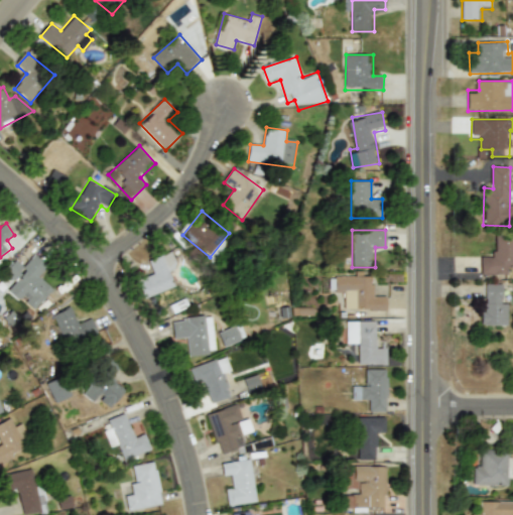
[(512,236),(494,236),(493,263),(482,263),(482,274),(512,274),(512,236)]
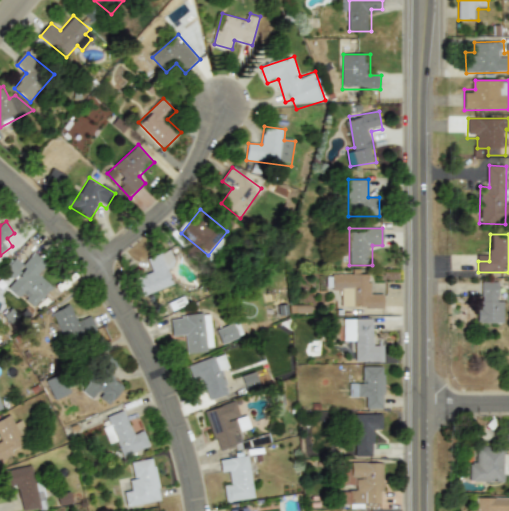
[(175,285),(170,272),(179,268),(172,250),(150,258),(154,269),(135,276),(143,297),(175,285)]
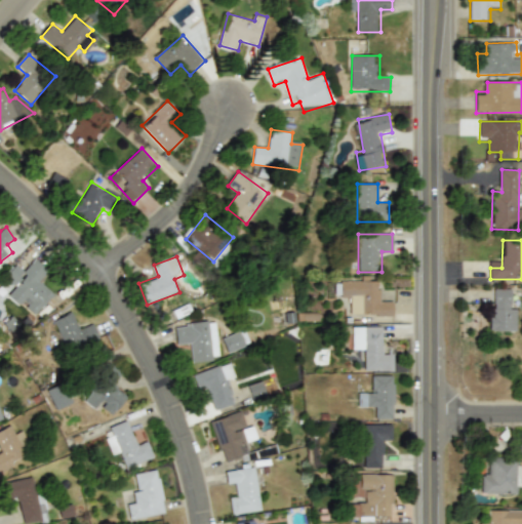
[(31,271),(19,263),(12,271),(19,277),(10,288),(38,312),(51,295),(42,286),(54,272),(40,259),(31,271)]
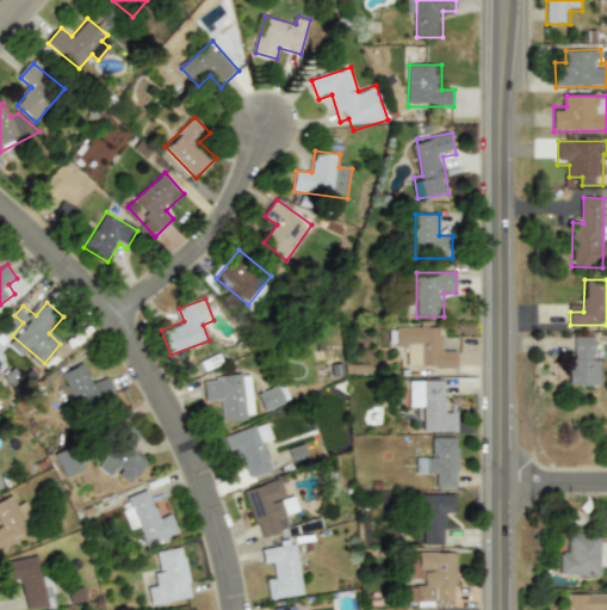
[(458,369),(458,351),(445,351),(445,325),(390,325),(390,345),(403,345),(403,369),(458,369)]
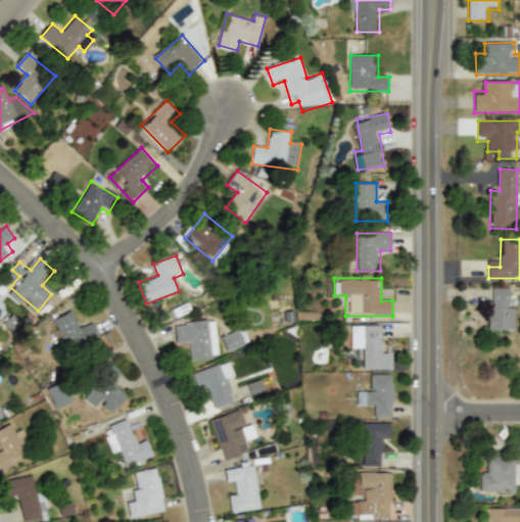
[(514,331),(514,288),(488,288),(488,331),(514,331)]
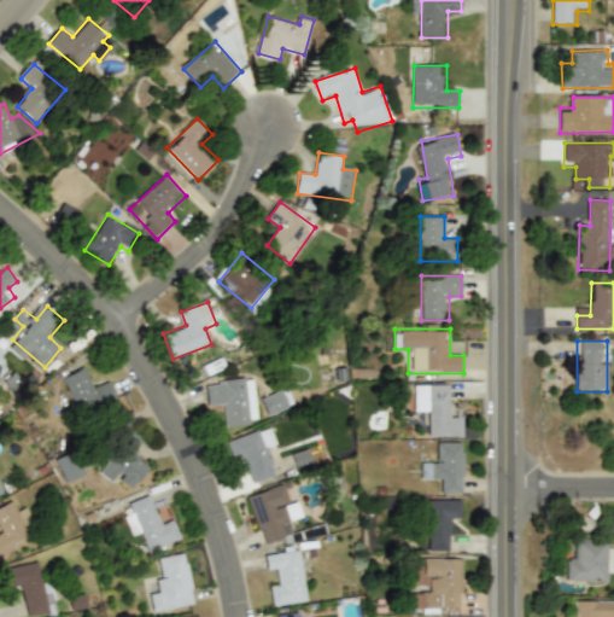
[(99,388),(88,367),(69,377),(86,413),(117,399),(109,383),(99,388)]
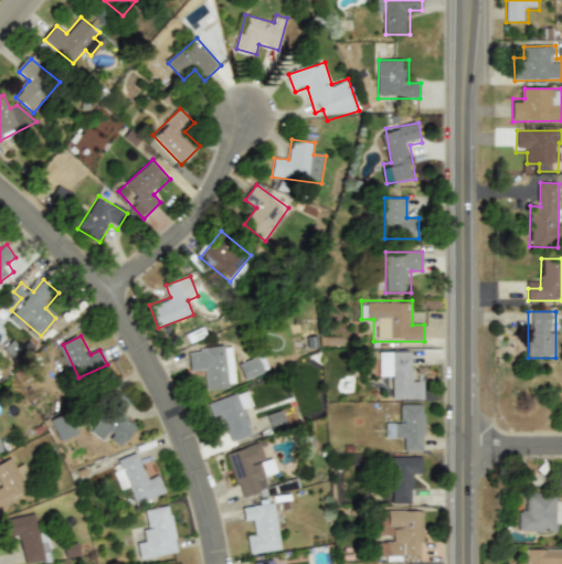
[(237,387),(233,344),(189,349),(191,371),(204,370),(207,391),(237,387)]
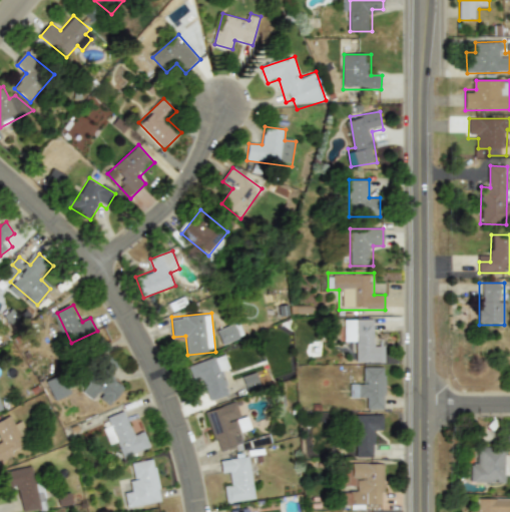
[(385,364),(385,342),(375,342),(375,320),(346,320),(346,342),(356,342),(356,364),(385,364)]
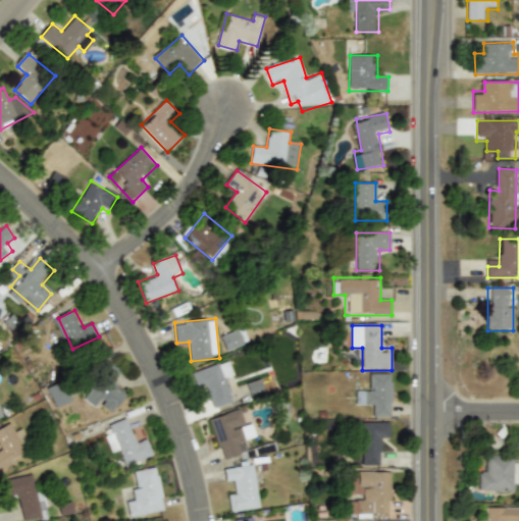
[(221,336),(227,352),(249,344),(244,328),(221,336)]
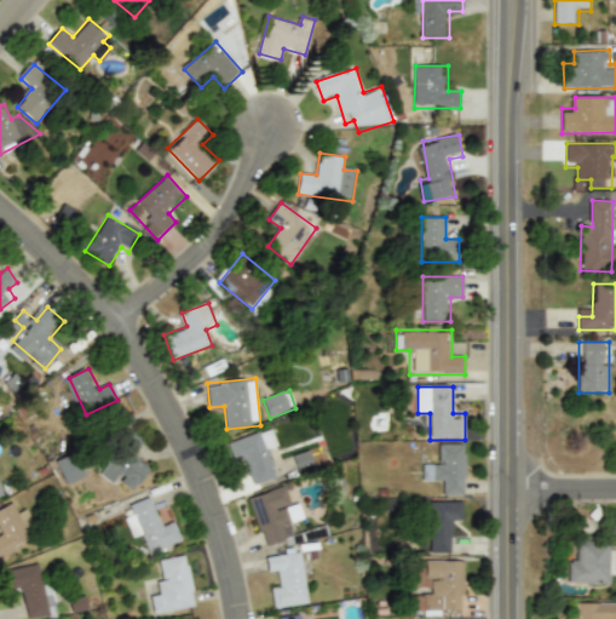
[(134,493),(153,465),(137,454),(147,440),(131,429),(103,473),(134,493)]
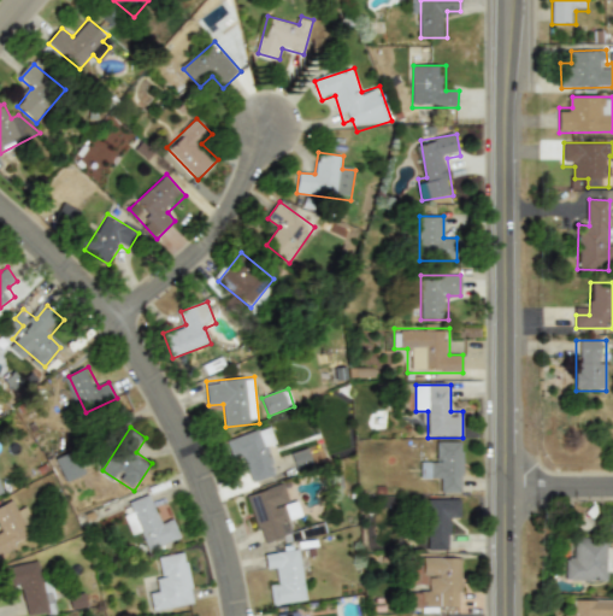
[(228,439),(234,463),(248,459),(254,482),(275,476),(269,451),(278,449),(272,427),(228,439)]
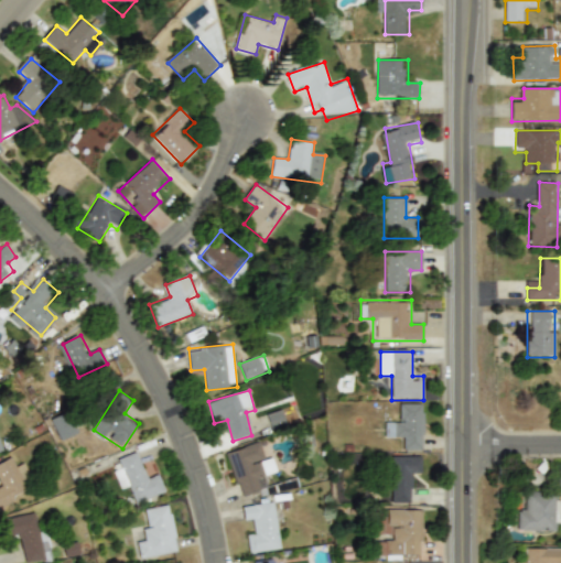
[(424,404),(397,404),(397,424),(387,424),(387,439),(402,439),(402,451),(425,451),(424,404)]
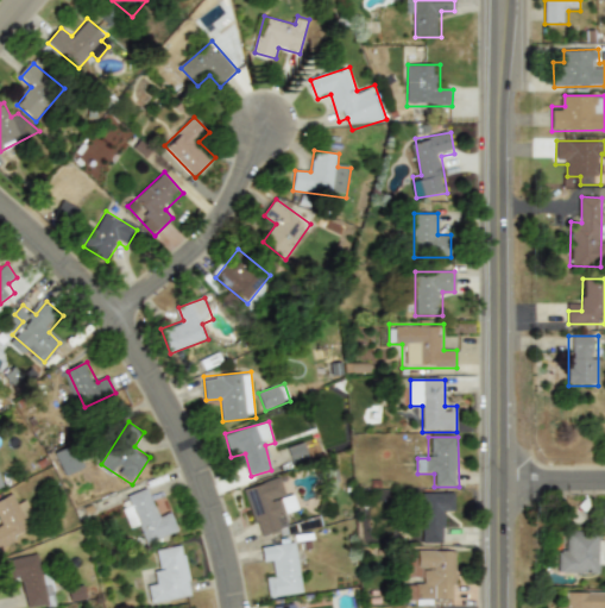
[(67,476),(84,467),(74,445),(56,455),(67,476)]
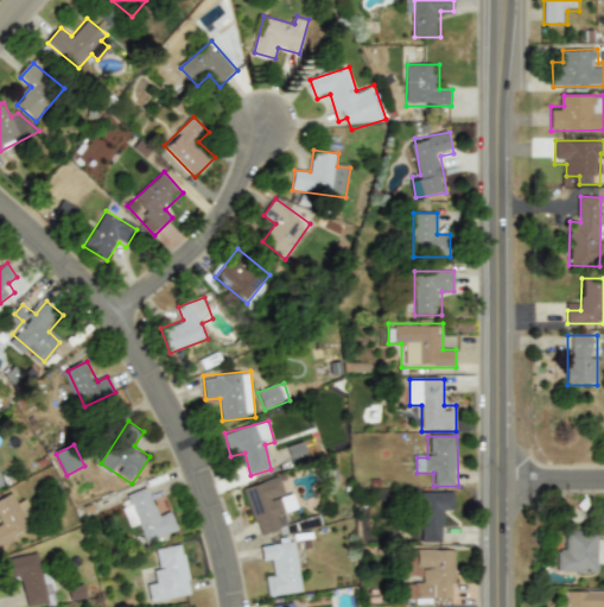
[(246,487),(259,535),(290,526),(286,513),(296,510),(286,475),(246,487)]
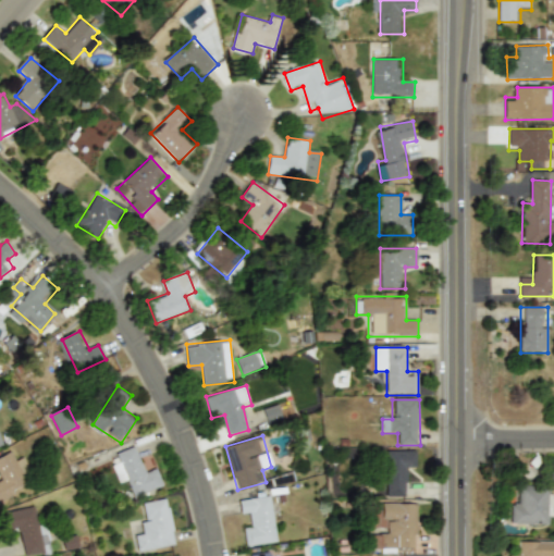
[(121,485),(132,482),(136,496),(164,487),(157,465),(145,469),(137,446),(119,452),(122,464),(114,466),(121,485)]
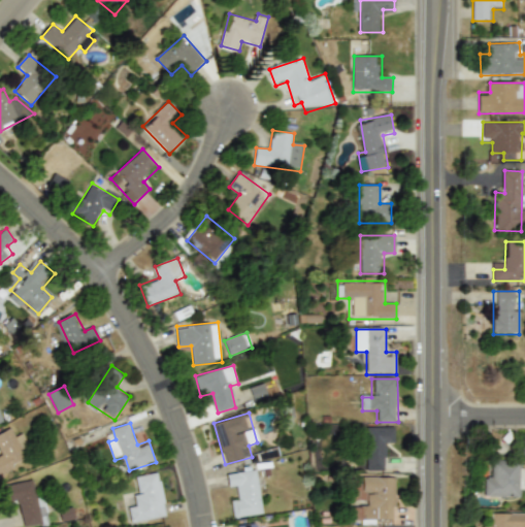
[(367,470),(387,470),(387,448),(396,448),(396,426),(367,426),(367,470)]
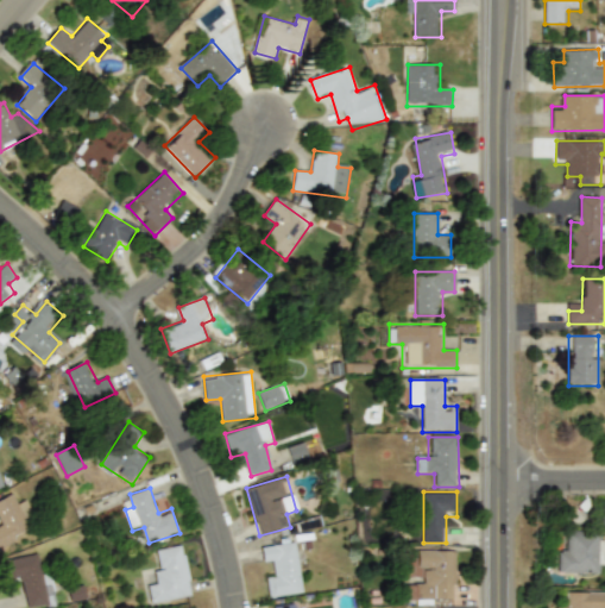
[(26,500),(17,505),(12,495),(0,500),(0,522),(1,526),(0,526),(0,549),(33,533),(26,519),(35,515),(26,500)]
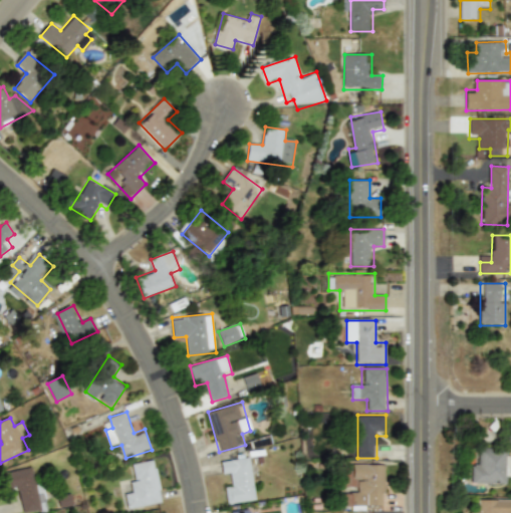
[(472,463),(472,485),(507,484),(507,474),(510,474),(510,461),(507,461),(507,450),(482,450),(482,462),(472,463)]
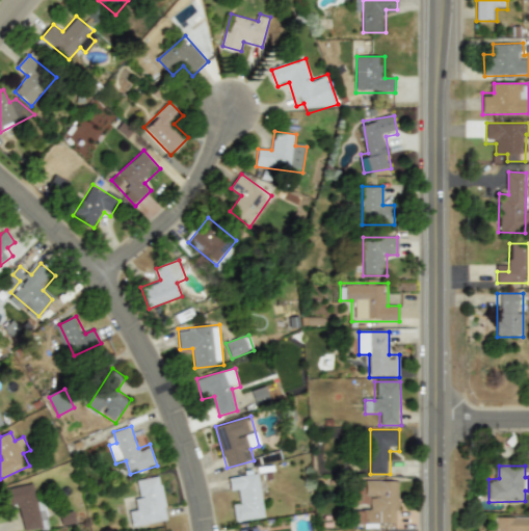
[(230,477),(231,489),(241,488),(242,501),(234,503),(236,522),(266,518),(260,473),(230,477)]
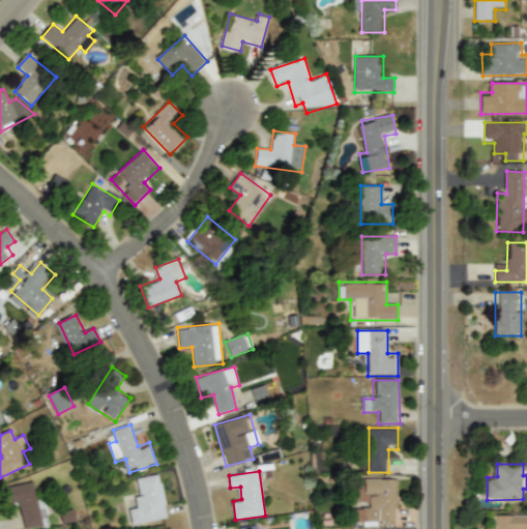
[(129,504),(133,525),(168,519),(159,475),(136,479),(140,502),(129,504)]
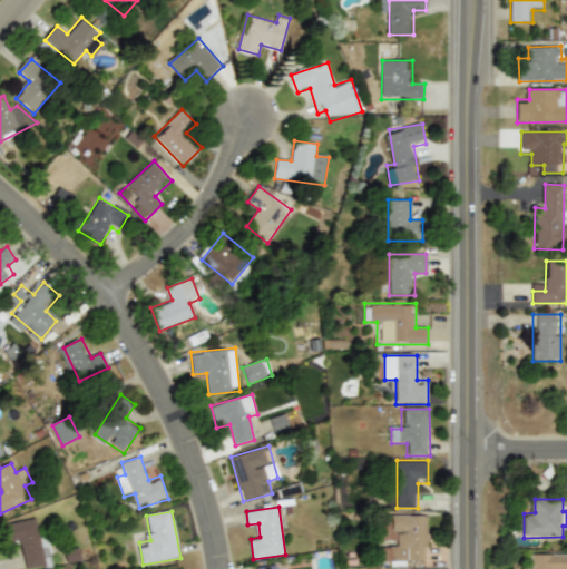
[(428,514),(392,514),(392,565),(428,565),(428,514)]
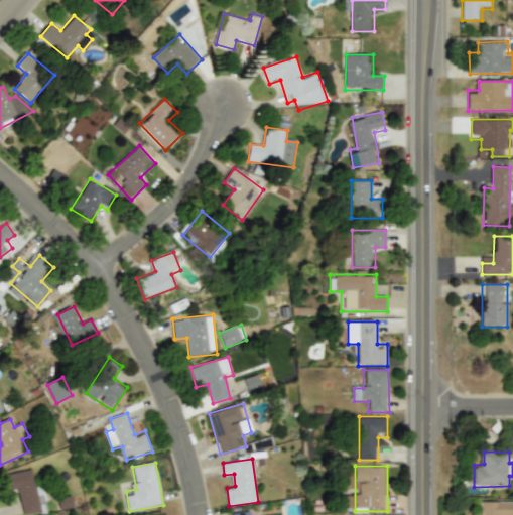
[(4,475),(8,495),(19,493),(23,514),(36,514),(50,512),(45,486),(35,488),(32,470),(4,475)]
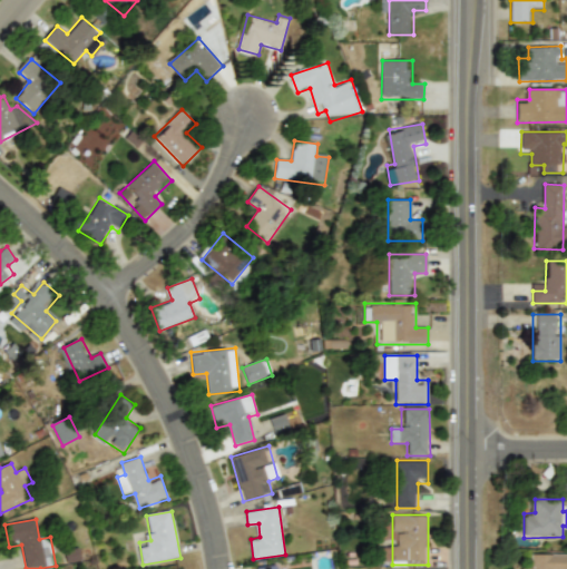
[(566,555),(529,555),(529,568),(566,568),(566,555)]
